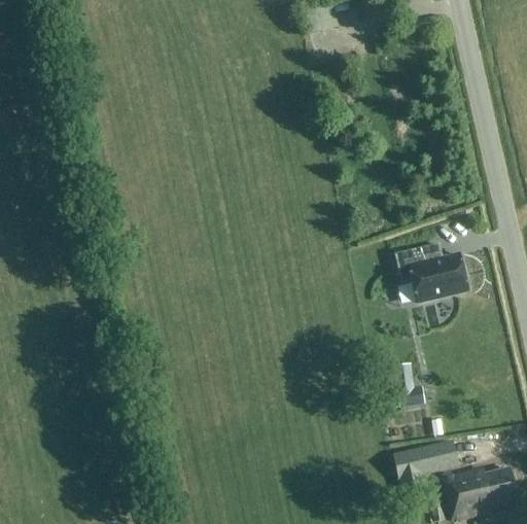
[(338,9),(339,23),(355,22),(353,7),(338,9)]
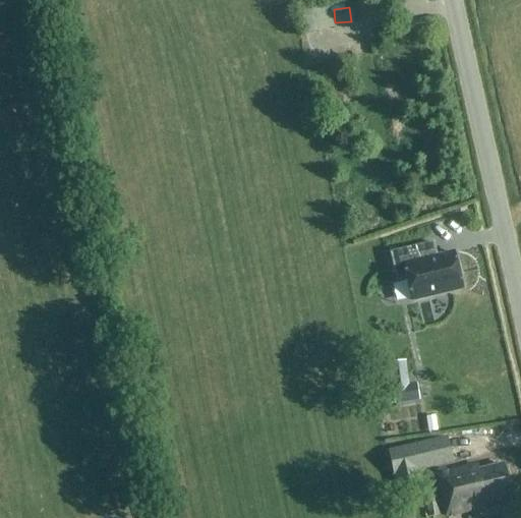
[(432,241),(390,251),(396,279),(407,276),(412,299),(462,288),(453,251),(436,255),(431,253),(429,254),(426,244),(433,243),(432,241)]
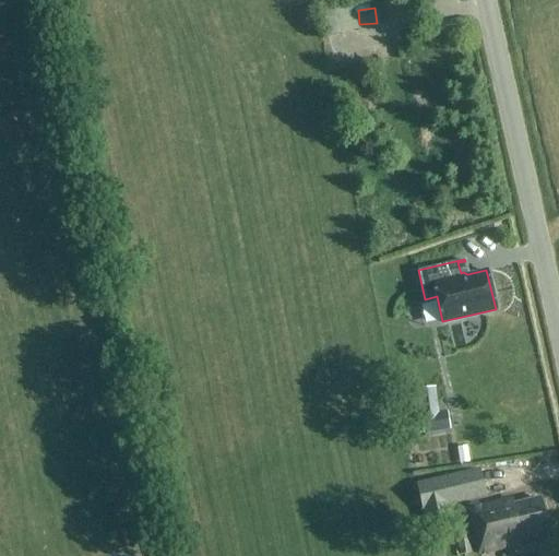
[(447,409),(420,413),(423,433),(450,428),(447,409)]
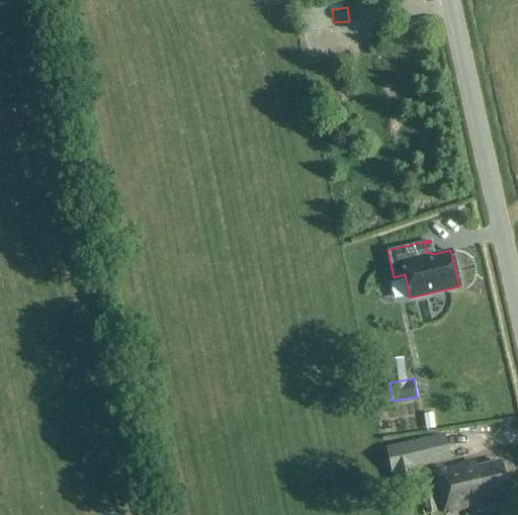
[(443,432),(385,446),(392,473),(418,466),(449,458),(443,432)]
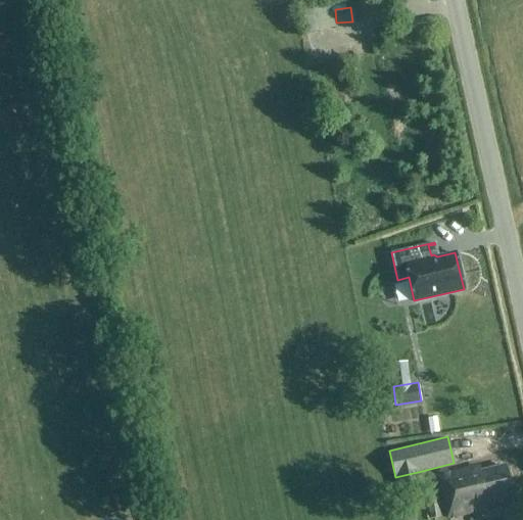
[(478,467),(438,476),(447,517),(476,511),(475,505),(513,497),(506,466),(479,472),(478,467)]
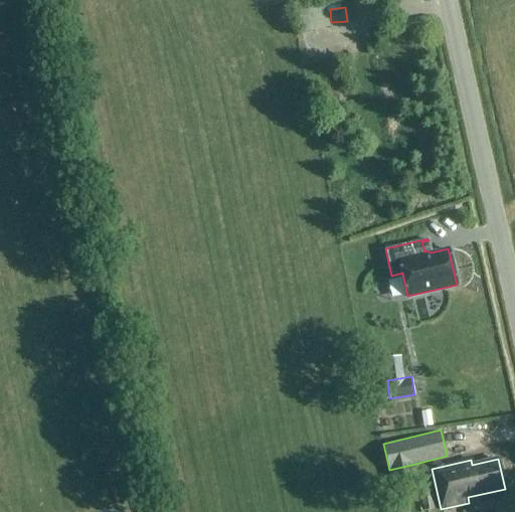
[(420,490),(424,511),(437,509),(432,488),(420,490)]
